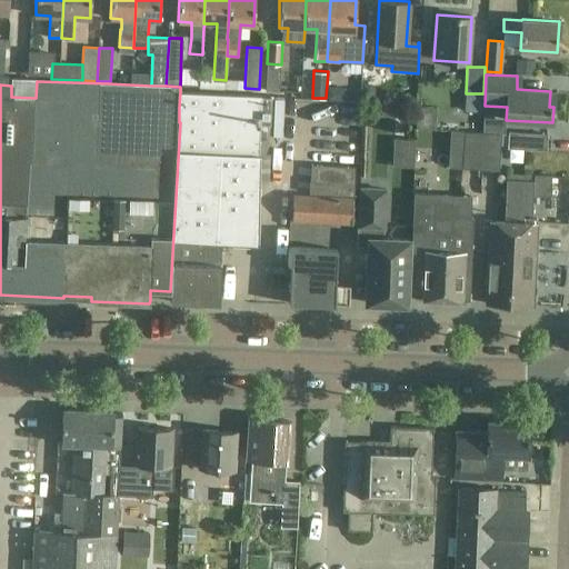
[(176,198),(170,291),(170,301),(205,303),(205,305),(210,305),(210,303),(219,305),(221,242),(259,245),(261,156),(260,156),(260,121),(261,96),(180,91),(179,108),(179,122),(180,122),(176,198)]
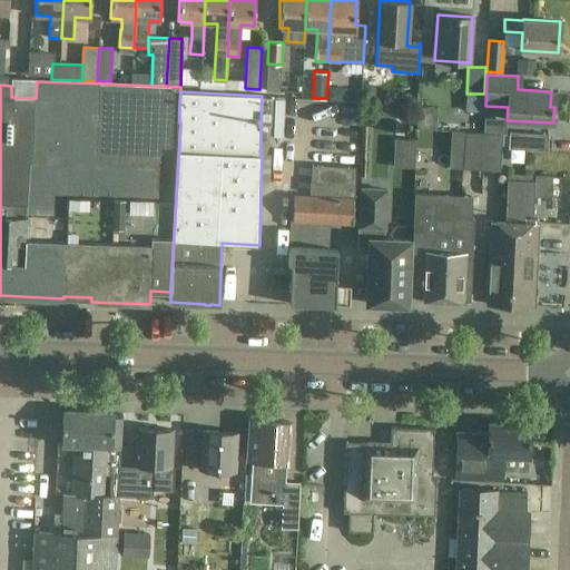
[(359,143),(359,99),(332,98),(332,143),(359,143)]
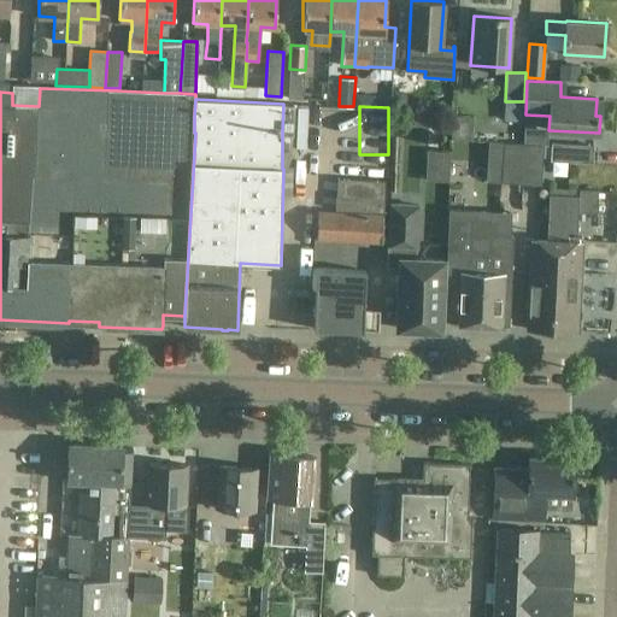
[(524,145),(504,144),(488,144),(486,183),(522,184),(524,145)]
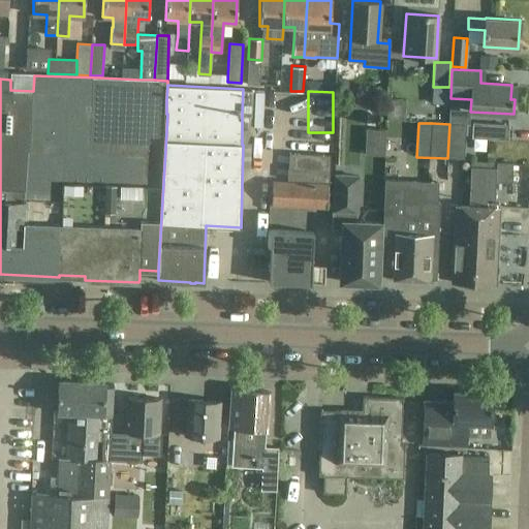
[(494,124),(472,123),(471,138),(493,139),(494,124)]
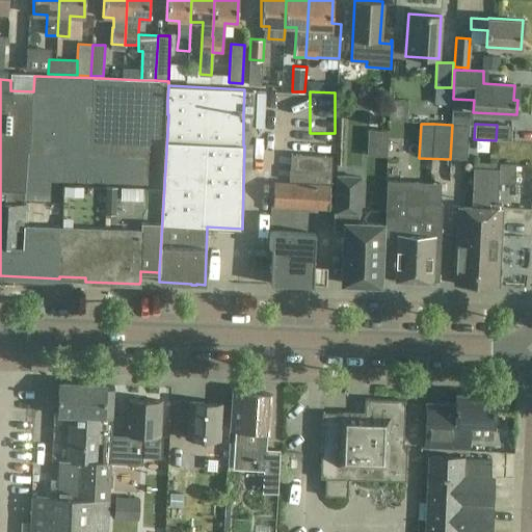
[(469,126),(452,125),(450,159),(467,160),(469,126)]
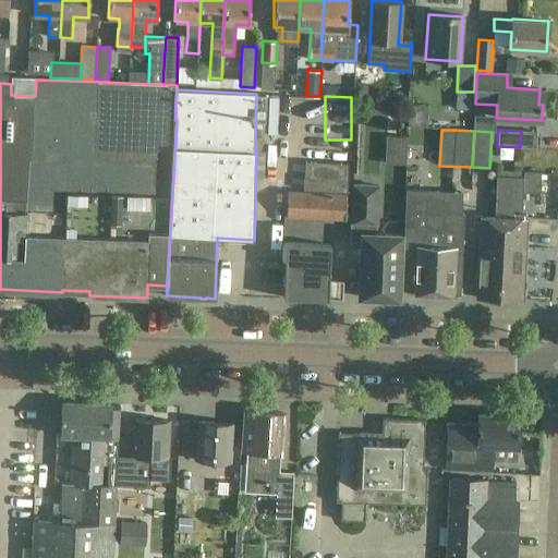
[(308,169),(307,193),(288,192),(287,217),(344,220),(346,195),(341,194),(342,171),(308,169)]
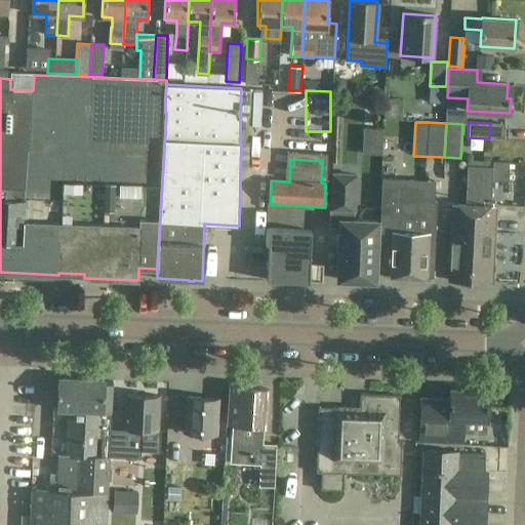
[(466,205),(471,205),(468,257),(473,257),(472,282),(491,283),(494,206),(477,205),(477,197),(491,198),(492,167),(468,166),(466,205)]
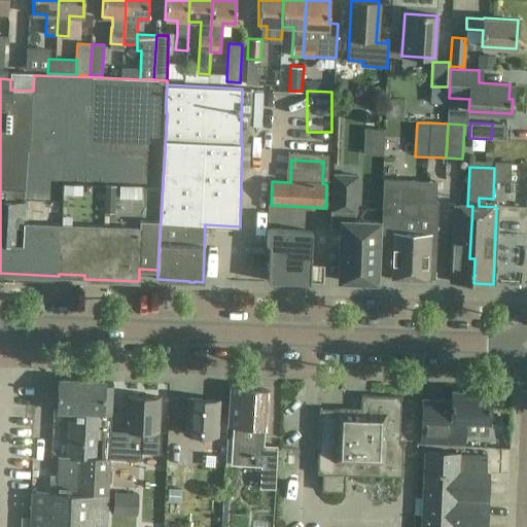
[(334,175),(332,210),(356,211),(358,176),(334,175)]
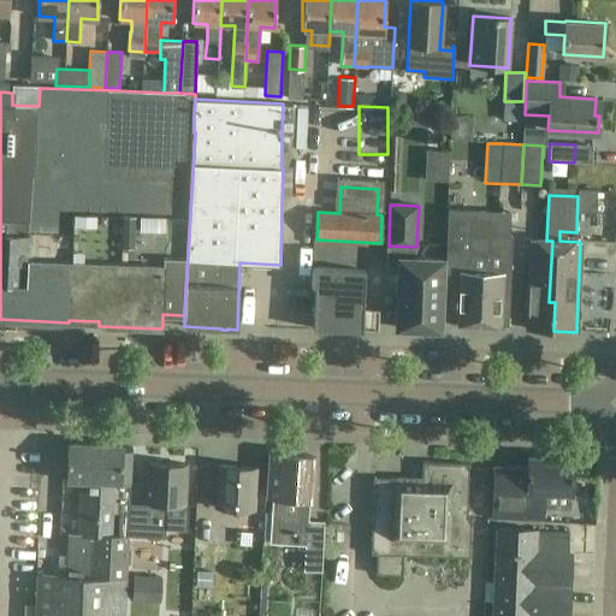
[(460,274),(457,326),(480,327),(481,292),(486,294),(487,274),(486,274),(490,215),(448,214),(445,273),(460,274)]
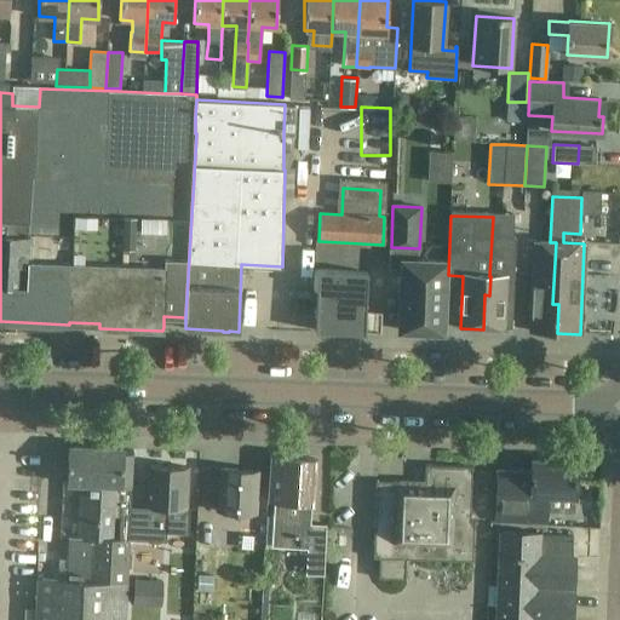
[(484,294),(483,329),(510,331),(515,239),(511,239),(512,218),(493,217),(489,276),(491,276),(489,296),(484,294)]
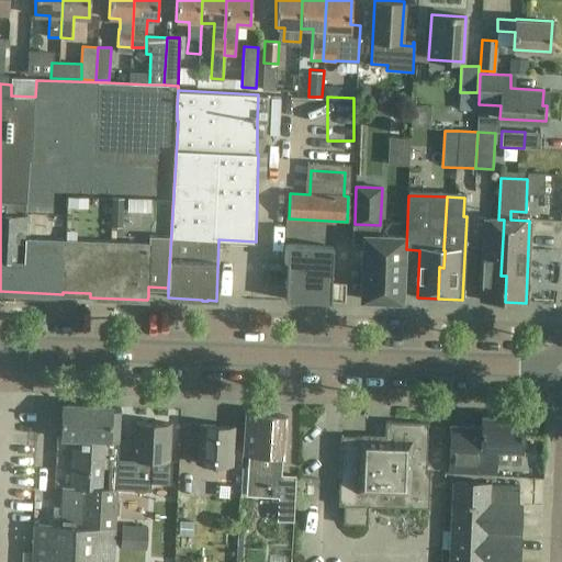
[(483,218),(480,301),(505,302),(506,276),(501,276),(504,220),(498,220),(483,218)]
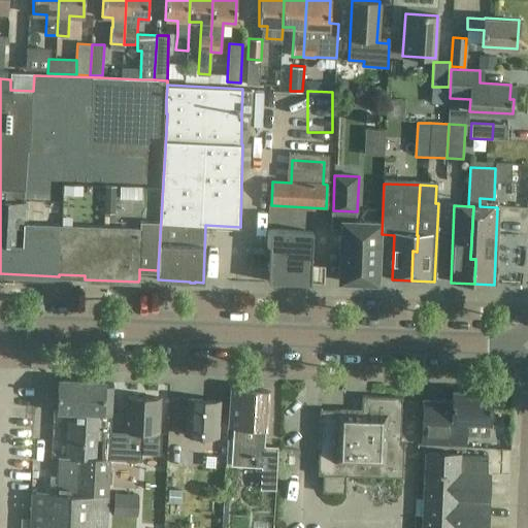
[(376,284),(380,224),(342,222),(339,282),(376,284)]
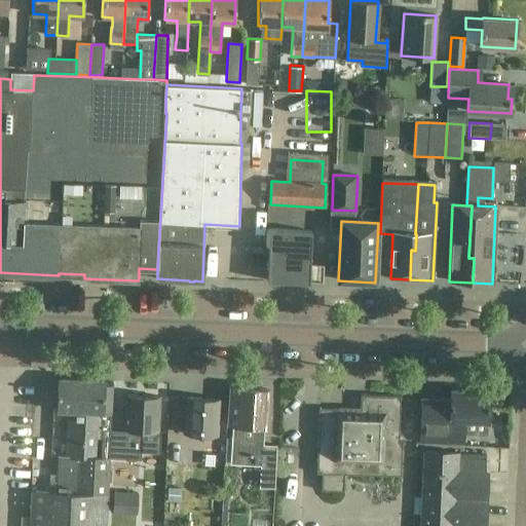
[(309,282),(311,231),(265,229),(265,243),(268,243),(267,279),(266,279),(266,280),(309,283),(309,282)]
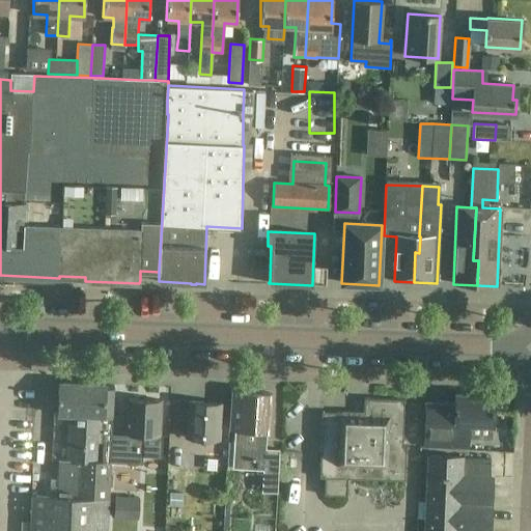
[(162,322),(176,320),(175,308),(162,309),(162,322)]
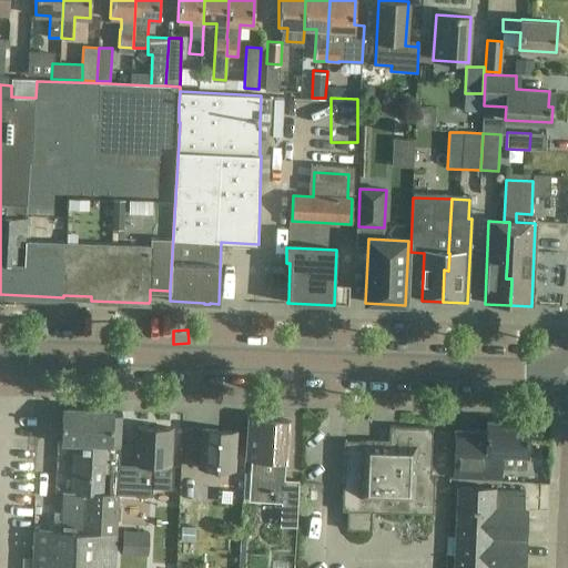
[(63,408),(62,443),(74,444),(72,492),(64,492),(62,531),(36,530),(33,567),(115,567),(122,413),(113,413),(113,411),(63,408)]
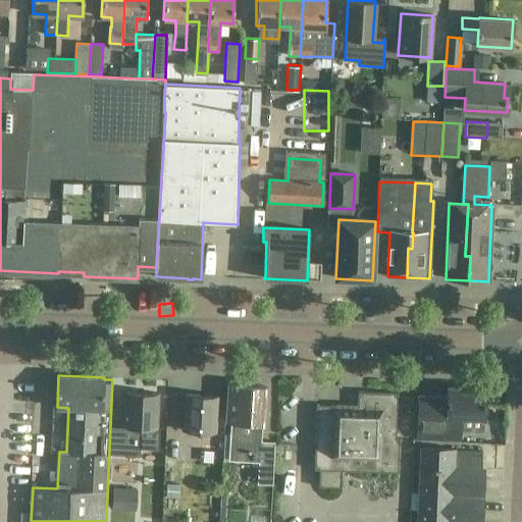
[(265,386),(227,384),(225,420),(230,420),(227,460),(258,462),(256,483),(272,484),(274,441),(261,440),(264,388),(265,388),(265,386)]
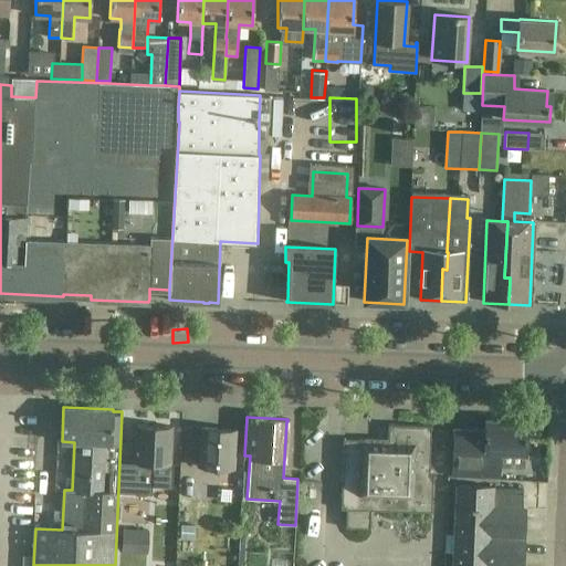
[(453,429),(451,475),(498,478),(499,452),(524,453),(526,423),(484,421),(484,430),(453,429)]
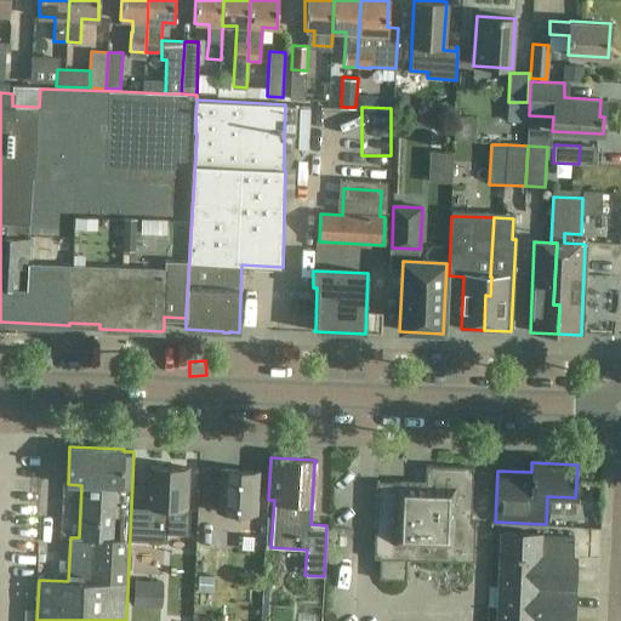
[(149,466),(147,520),(146,545),(163,546),(164,522),(167,522),(167,508),(186,510),(188,467),(149,466)]
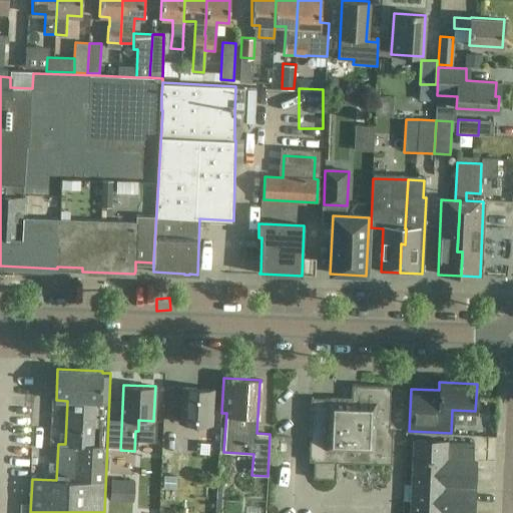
[(389,428),(391,386),(352,385),(351,402),(331,401),(331,399),(323,398),(323,402),(318,401),(313,401),(313,399),(312,399),(309,462),(315,462),(314,477),(335,478),(336,463),(391,465),(393,428),(389,428)]
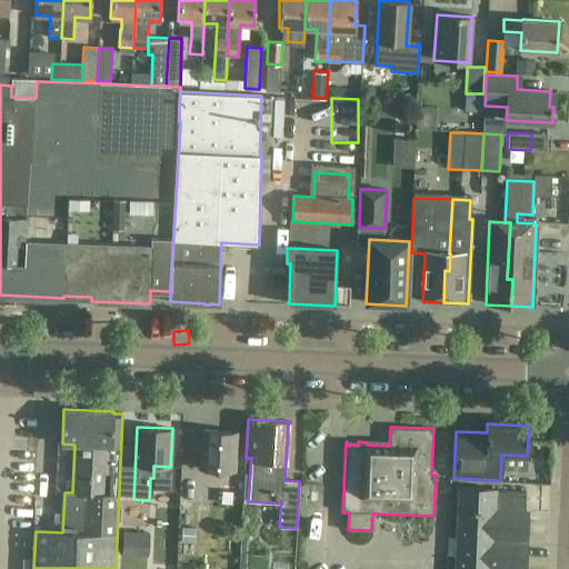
[(237,432),(201,430),(197,501),(209,502),(209,498),(215,498),(216,470),(235,471),(237,432)]
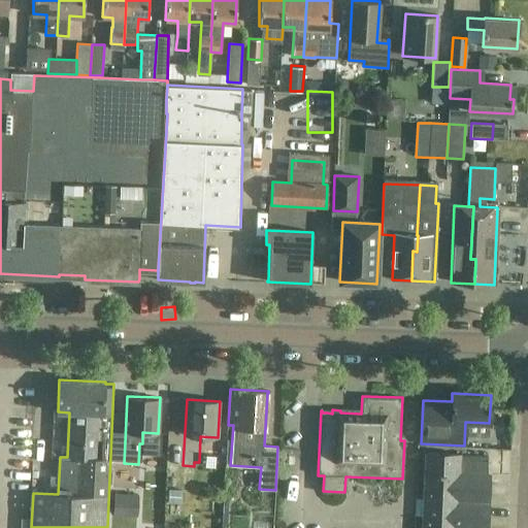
[(488,456),(426,454),(422,527),(486,527),(489,475),(487,475),(488,456)]
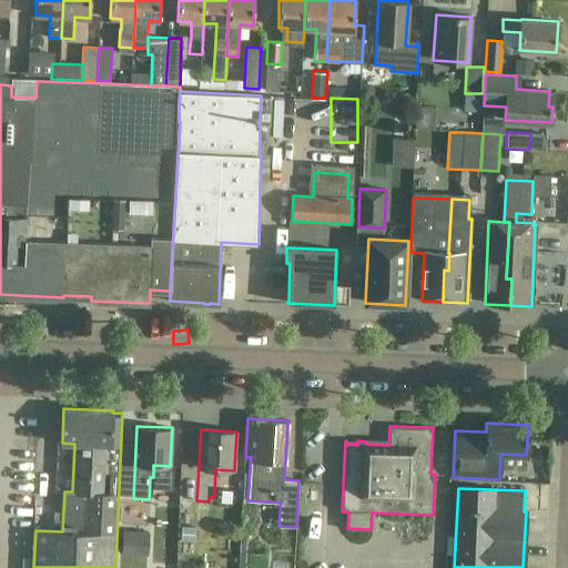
[(179,567),(204,567),(206,531),(208,505),(183,504),(179,567)]
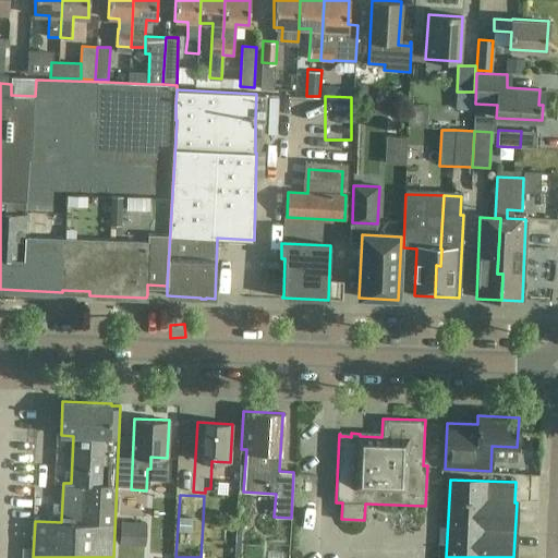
[(122,521),(120,543),(144,544),(145,522),(122,521)]
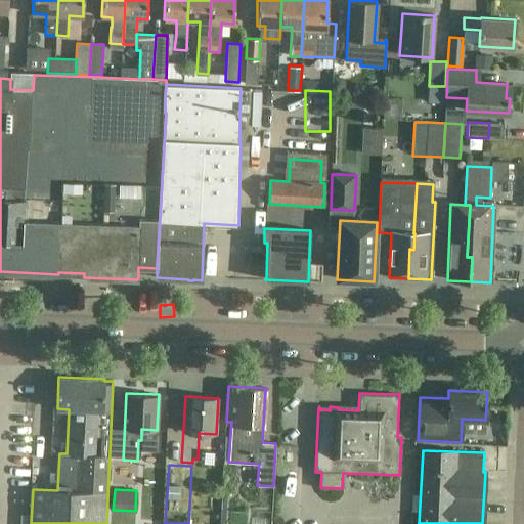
[(134,523),(135,512),(113,511),(112,523),(134,523)]
